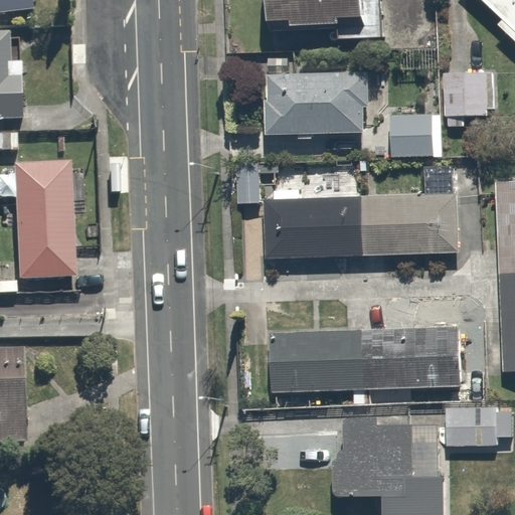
[(35,0),(0,0),(0,22),(38,20),(35,0)]
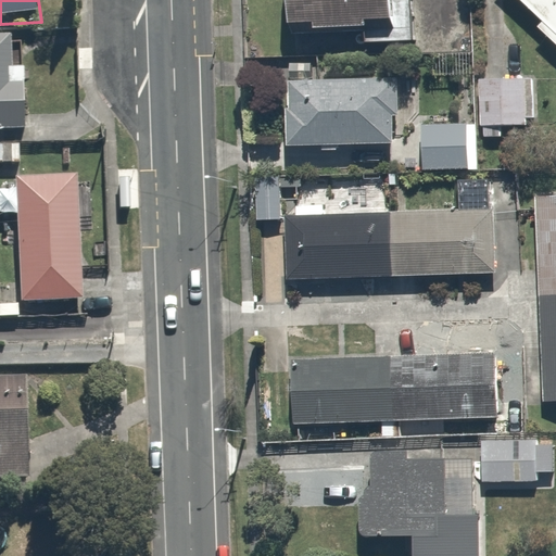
[(409,0),(292,0),(292,36),(411,36),(409,0)]
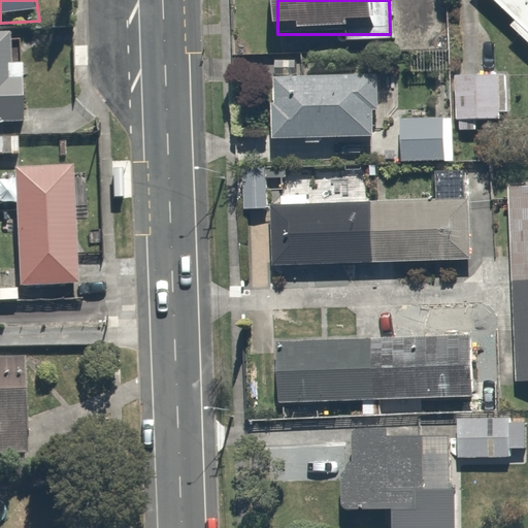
[(527,0),(492,0),(527,33),(527,0)]
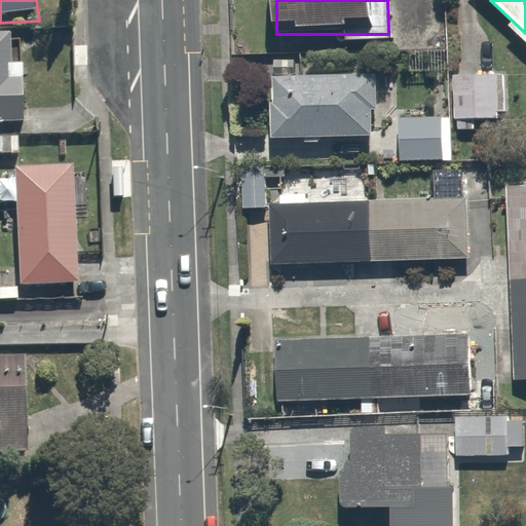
[(8,47),(0,46),(0,124),(34,124),(33,86),(9,86),(8,47)]
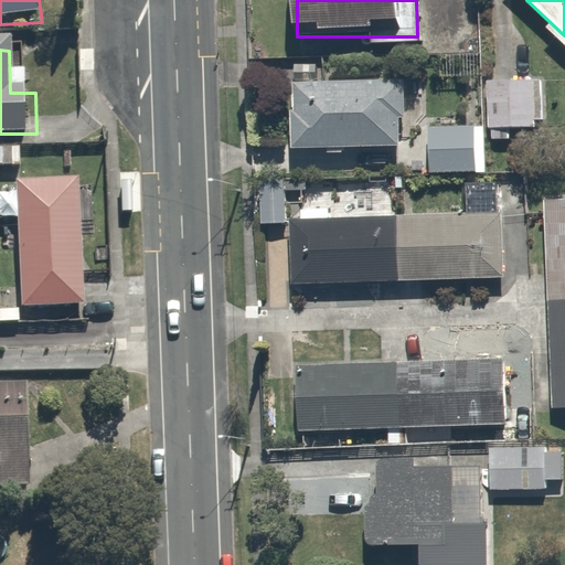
[(544,82),(491,83),(491,145),(545,145),(544,82)]
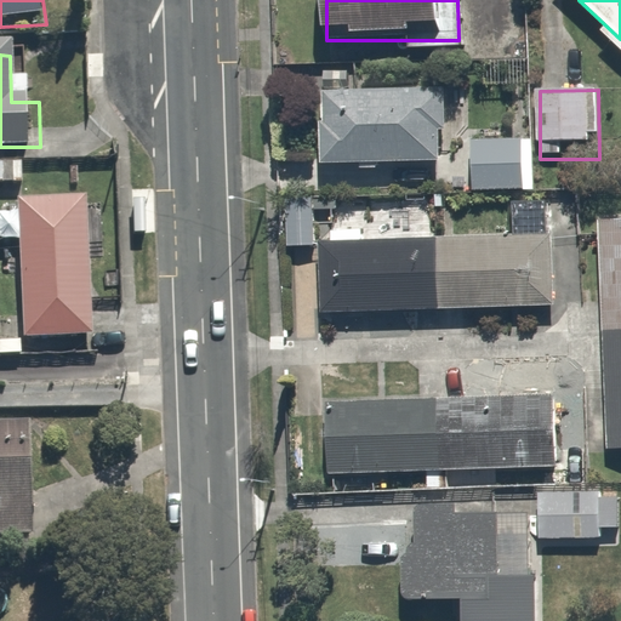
[(440,101),(325,102),(325,171),(442,171),(440,101)]
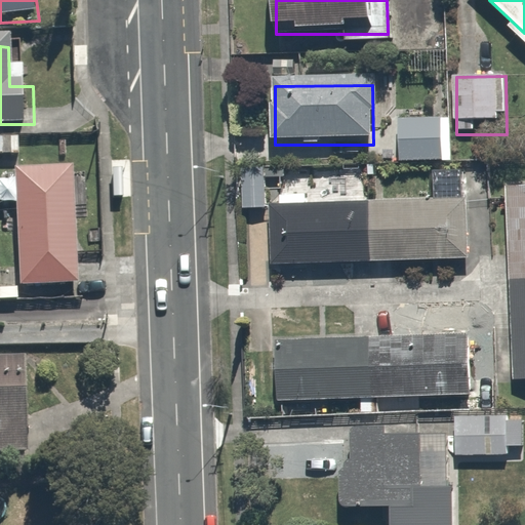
[(445,120),(398,121),(398,162),(446,162),(445,120)]
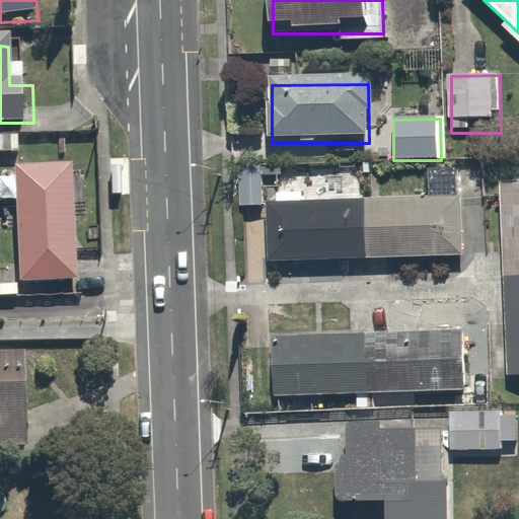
[(262,169),(239,170),(240,204),(263,204),(262,169)]
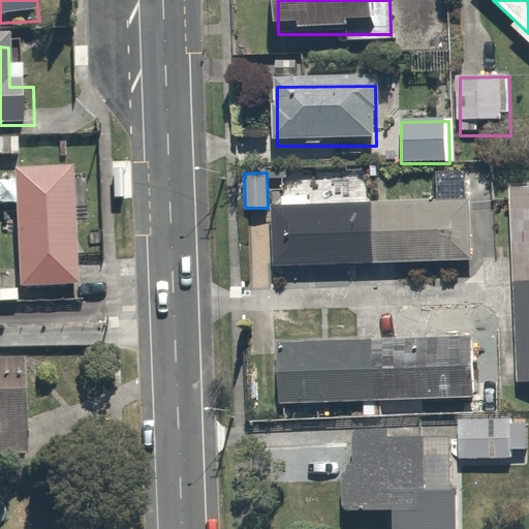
[(81,179),(17,182),(22,296),(86,292),(81,179)]
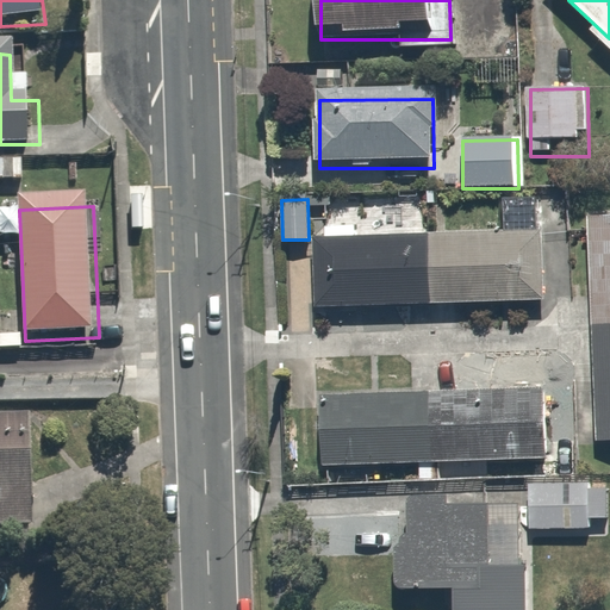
[(609,226),(592,226),(593,450),(609,449),(609,226)]
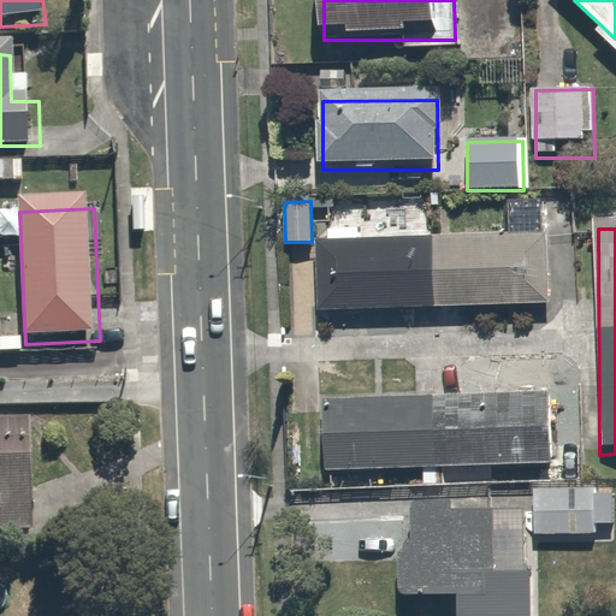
[(558,237),(327,246),(330,314),(561,306),(558,237)]
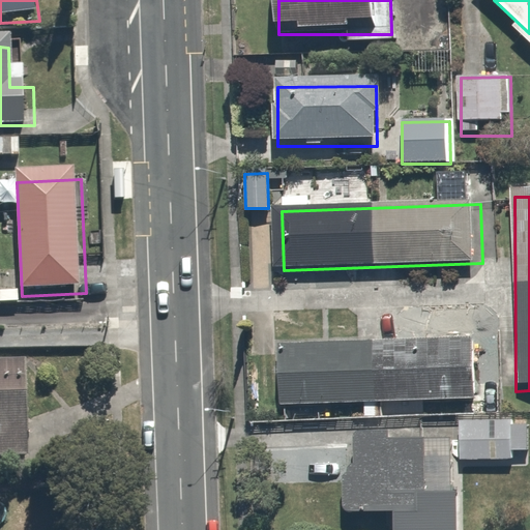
[(472,336),(277,344),(280,405),(474,399),(472,336)]
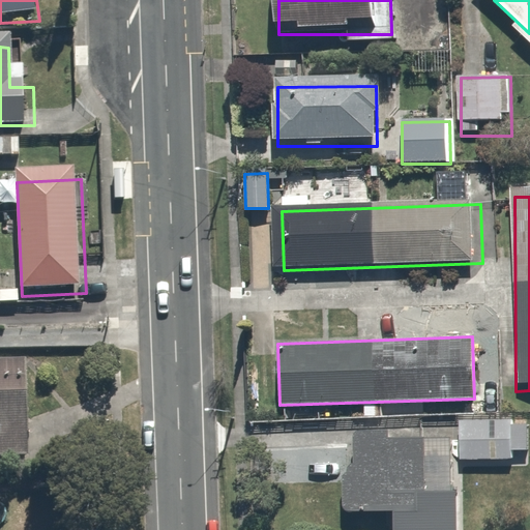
[(29,369),(0,367),(0,467),(28,468),(29,369)]
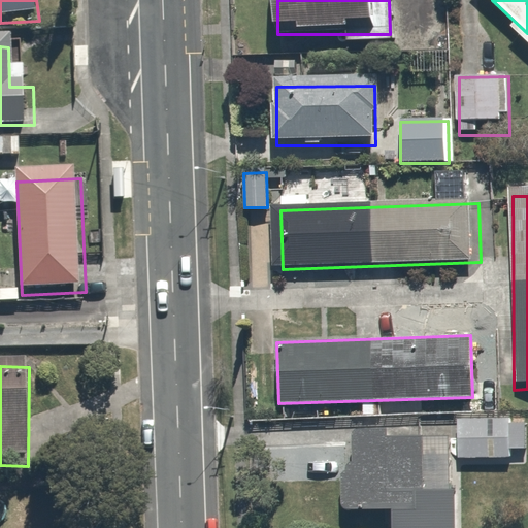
[(509,419),(457,419),(458,458),(509,457),(509,419)]
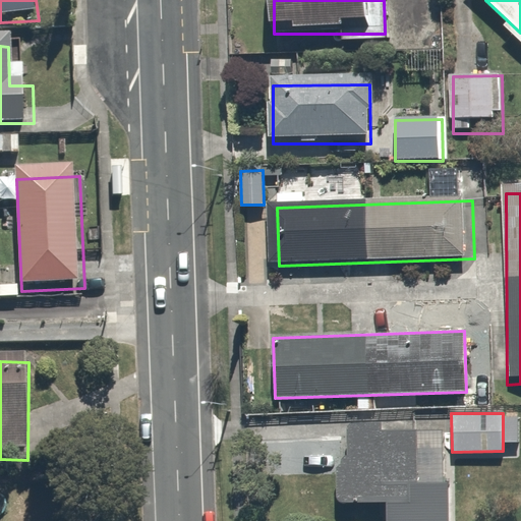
[(382,422),(347,423),(347,455),(342,459),(341,464),(336,468),(336,494),(337,500),(342,503),(387,502),(386,520),(449,520),(448,482),(417,481),(416,430),(382,430),(382,422)]
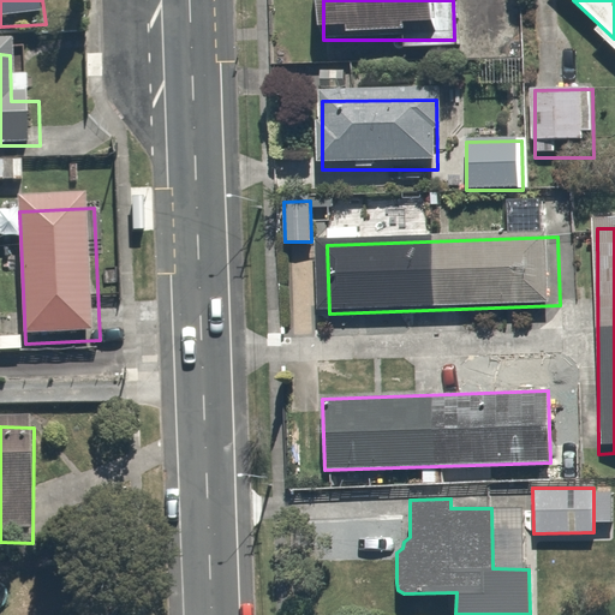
All buildings are outlined.
